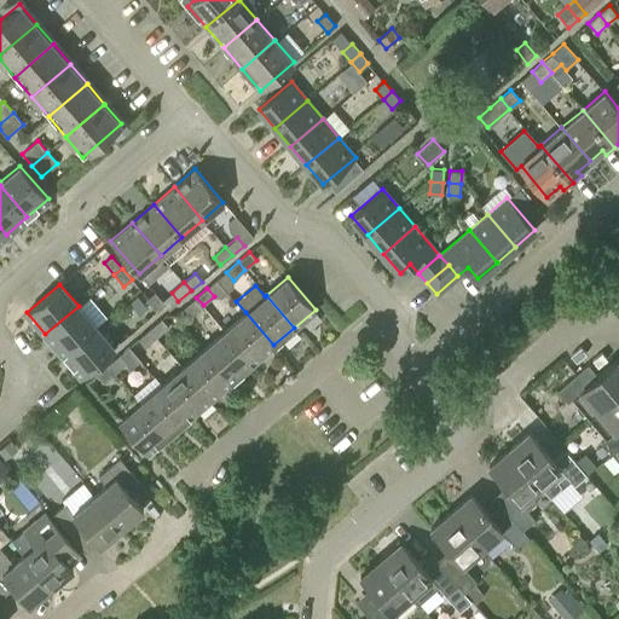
[(156,311),(165,304),(155,293),(146,300),(156,311)]
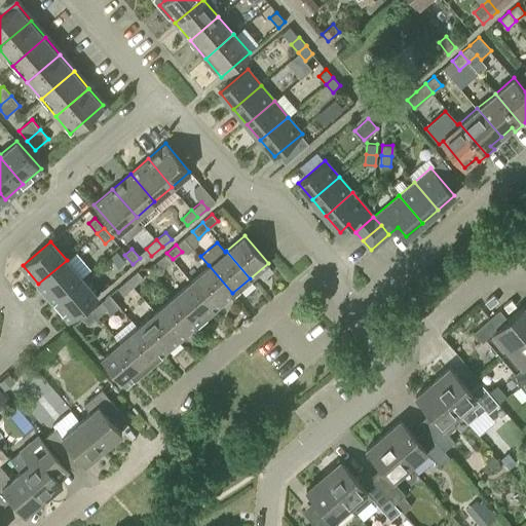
[(118,268),(124,262),(116,252),(109,257),(118,268)]
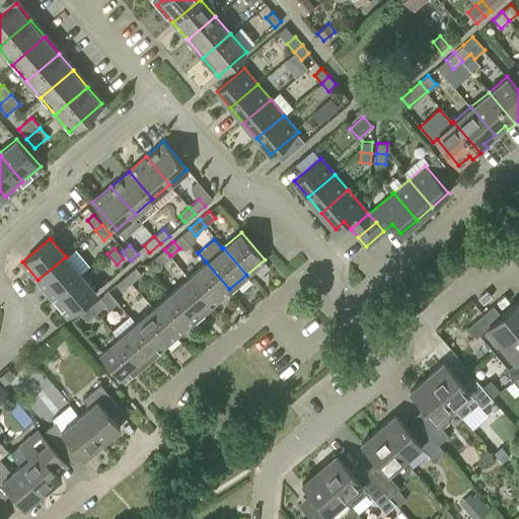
[(170,255),(164,249),(154,257),(160,265),(170,255)]
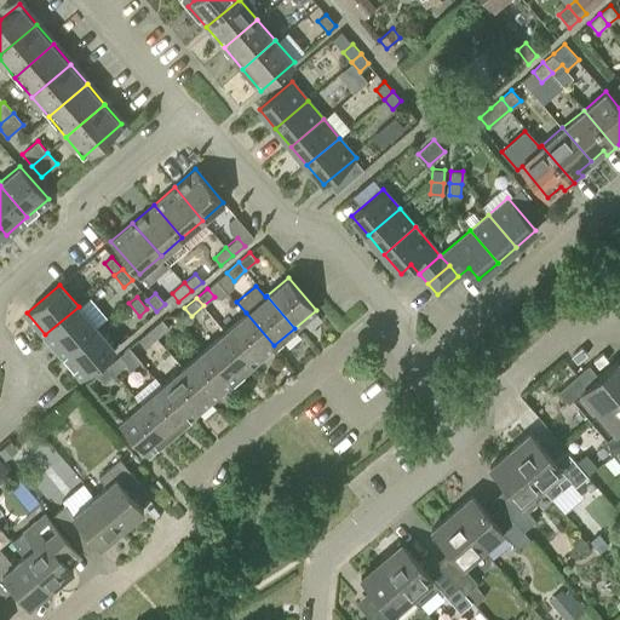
[(79,306),(45,334),(63,355),(96,327),(80,308),(79,306)]
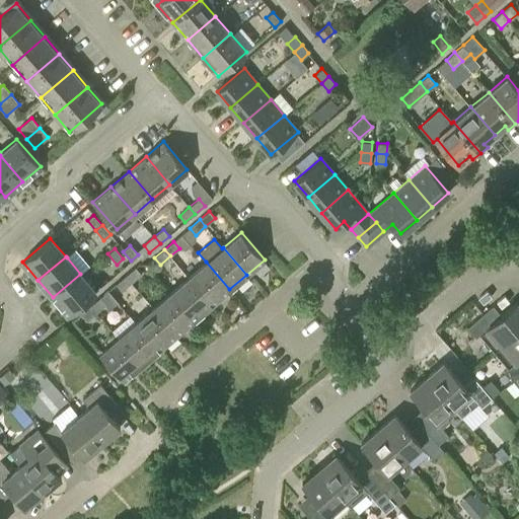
[(229,289),(206,262),(189,277),(212,304),(229,289)]
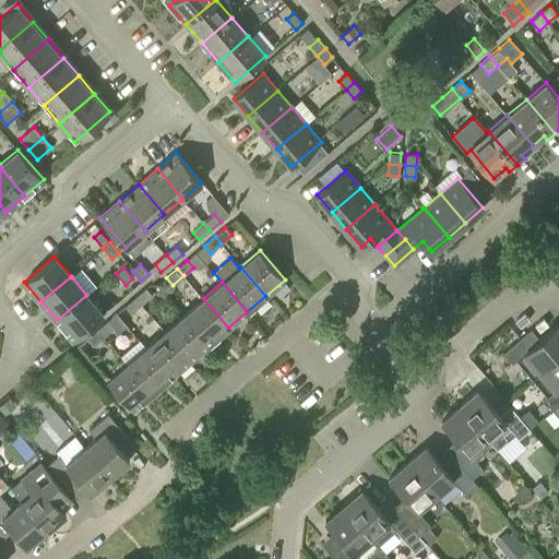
[(145,287),(135,297),(142,304),(152,295),(145,287)]
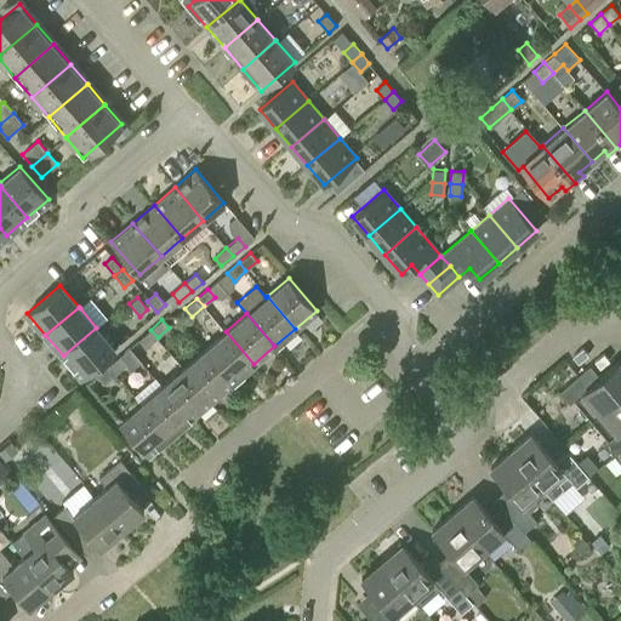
[(96,328),(63,355),(81,377),(114,348),(96,328)]
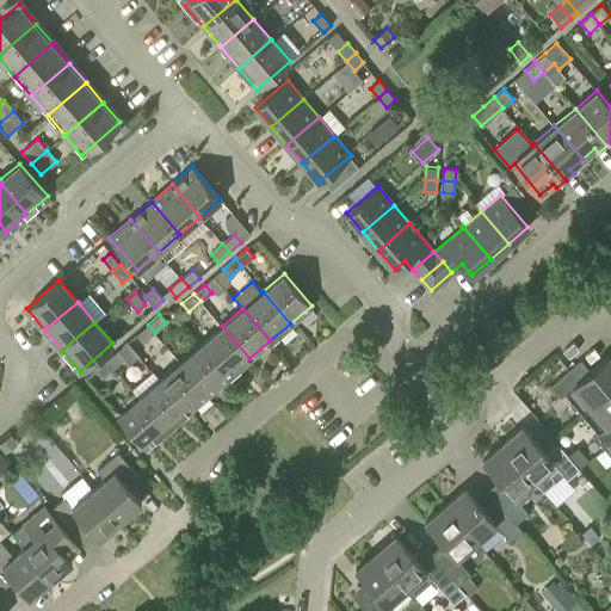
[(155,332),(148,325),(136,334),(143,343),(155,332)]
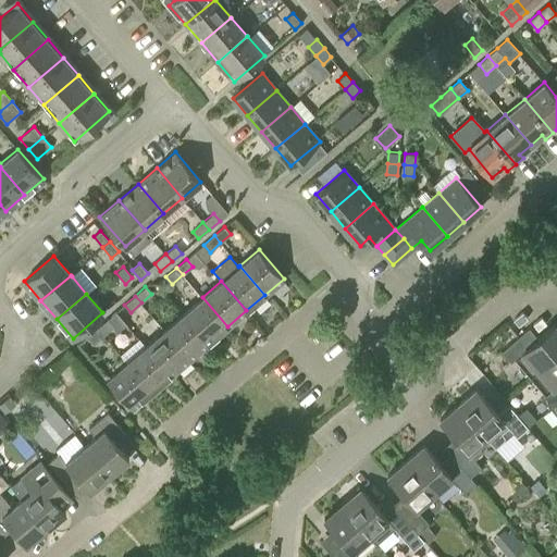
[(227,326),(202,297),(183,313),(208,343),(227,326)]
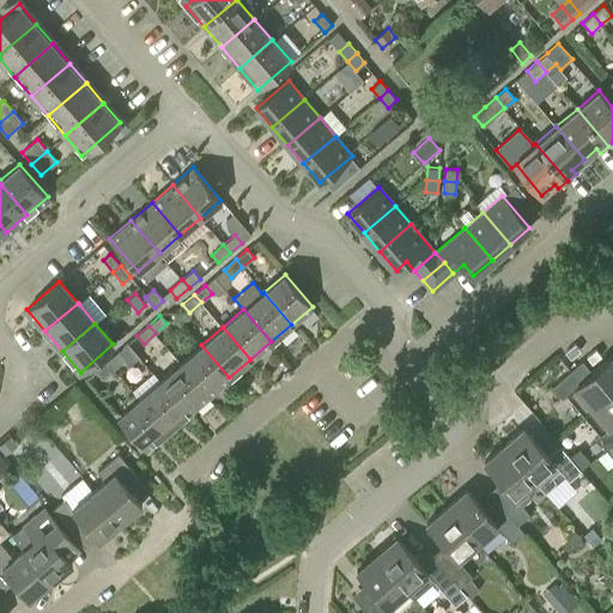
[(127,344),(107,360),(114,369),(125,360),(129,365),(139,357),(127,344)]
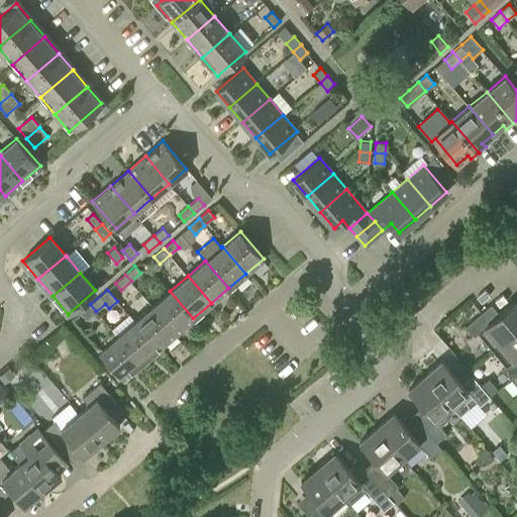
[(170,291),(152,306),(176,333),(193,318),(170,291)]
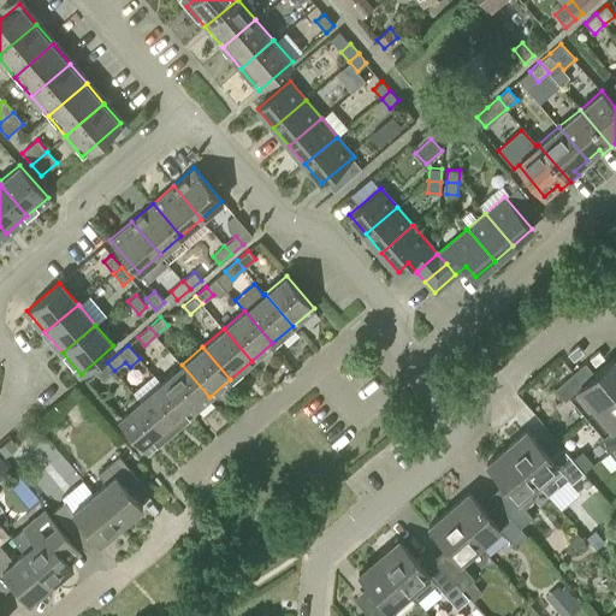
[(615,361),(612,356),(588,377),(579,365),(554,386),(566,401),(569,397),(585,414),(615,386),(615,361)]
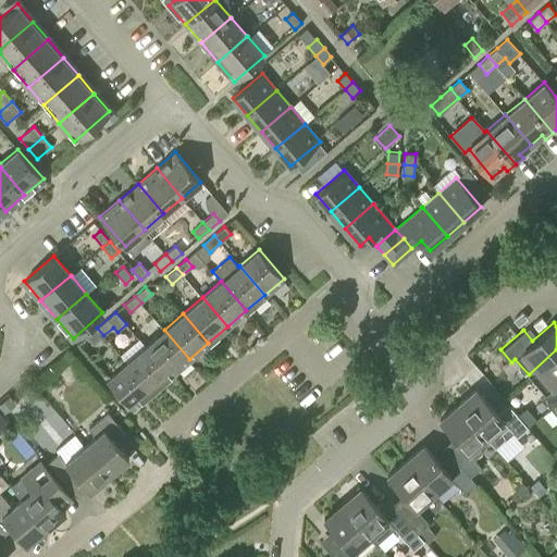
[(103,335),(97,327),(87,336),(93,344),(103,335)]
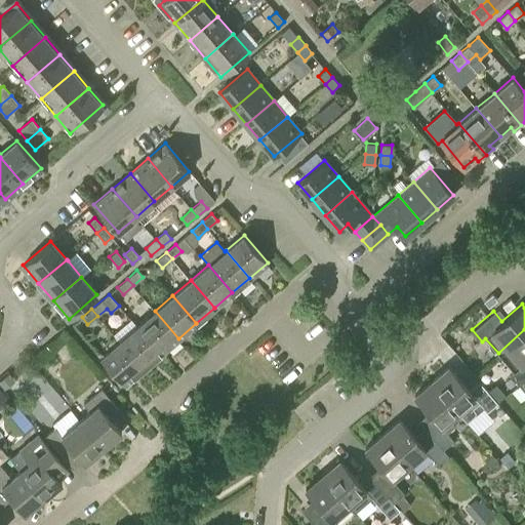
[(178,338),(155,311),(137,326),(161,354),(178,338)]
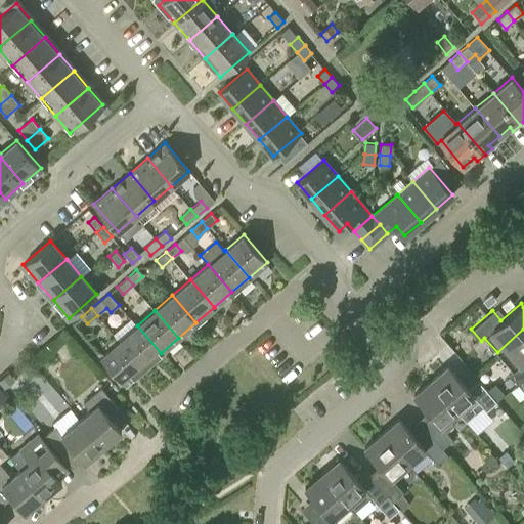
[(161,353),(137,325),(131,318),(114,334),(120,340),(119,341),(142,368),(161,353)]
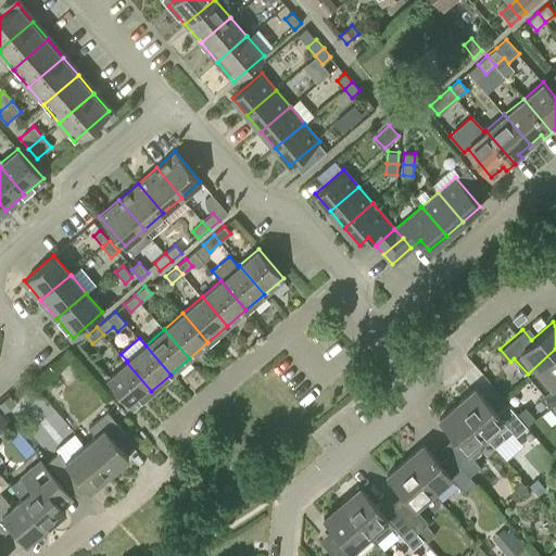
[(555,349),(528,374),(543,392),(539,395),(548,406),(555,399),(555,349)]
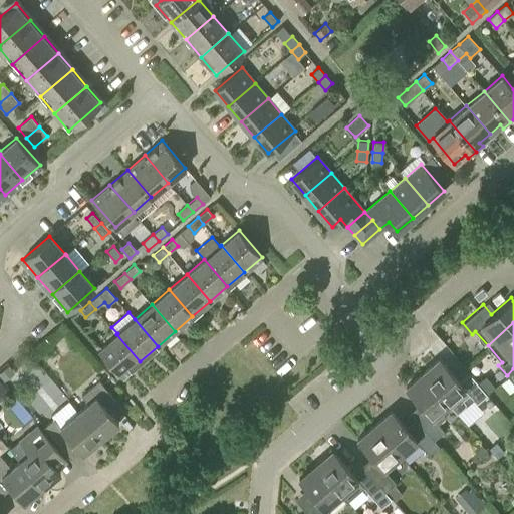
[(140,361),(116,334),(99,349),(122,376),(140,361)]
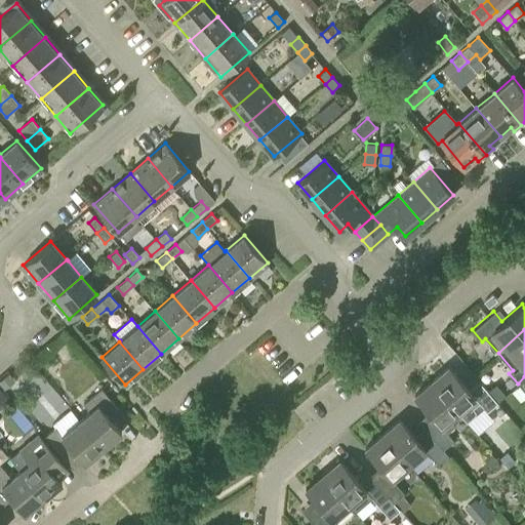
[(447,365),(431,378),(457,410),(467,421),(484,408),(485,410),(496,400),(479,379),(468,389),(447,365)]
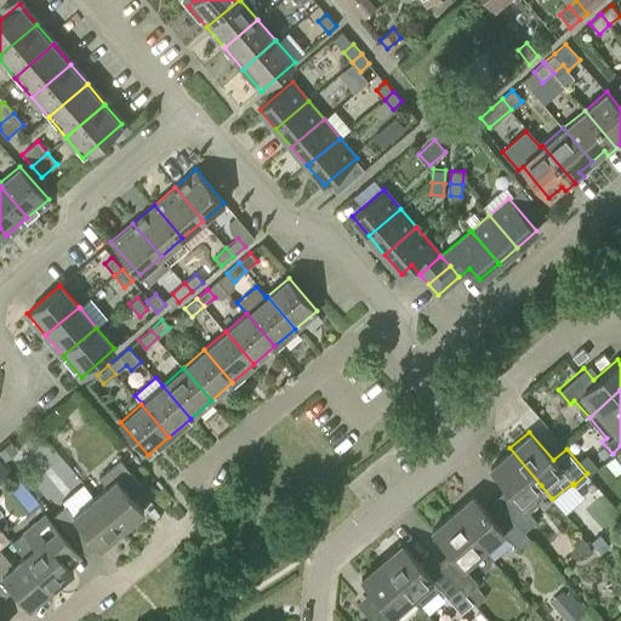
[(0,450),(6,459),(17,449),(11,442),(0,449),(0,450)]
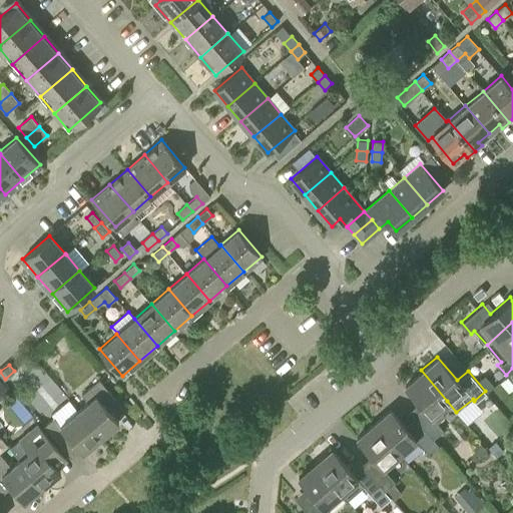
[(447,401),(421,370),(404,385),(424,408),(414,417),(419,424),(420,423),(432,437),(442,428),(436,421),(443,414),(438,408),(447,401)]
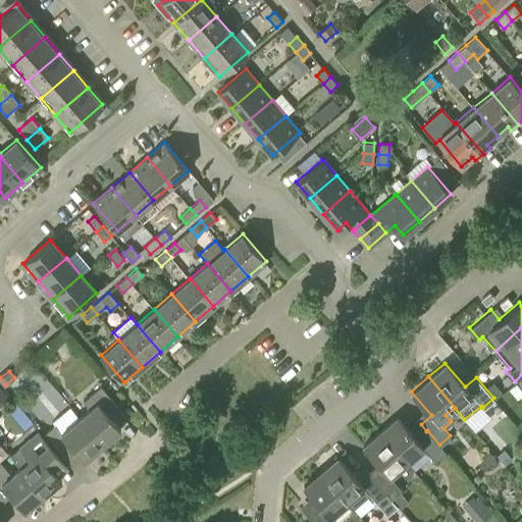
[(0,383),(0,402),(8,399),(1,383),(0,383)]
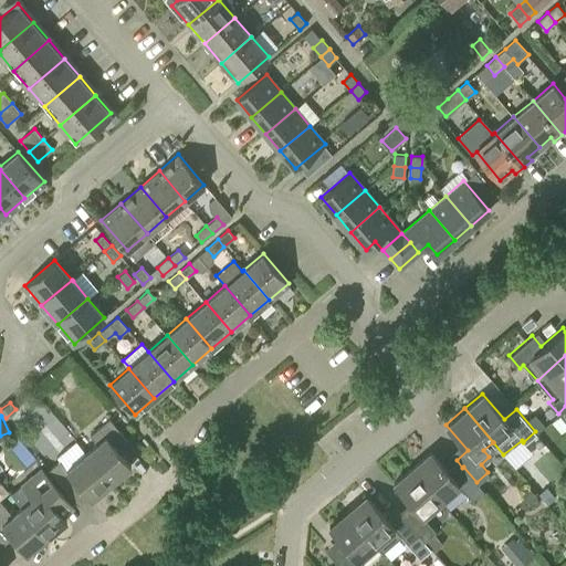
[(86,453),(112,482),(130,465),(116,449),(127,440),(109,419),(90,436),(97,443),(86,453)]
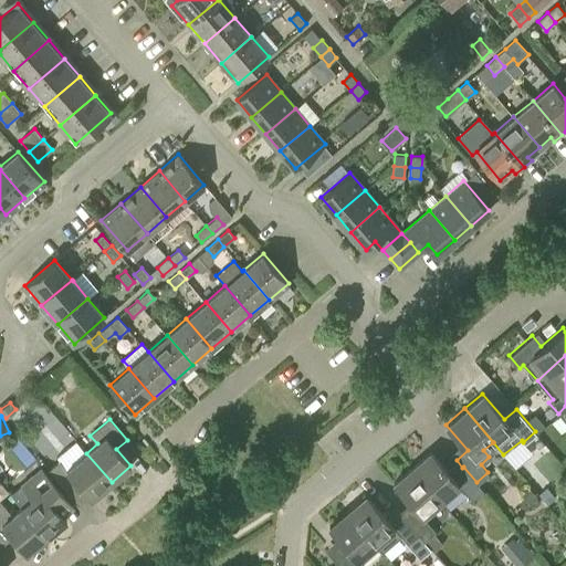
[(430,450),(411,465),(440,499),(458,483),(470,499),(482,489),(477,482),(463,467),(462,468),(452,475),(430,450)]
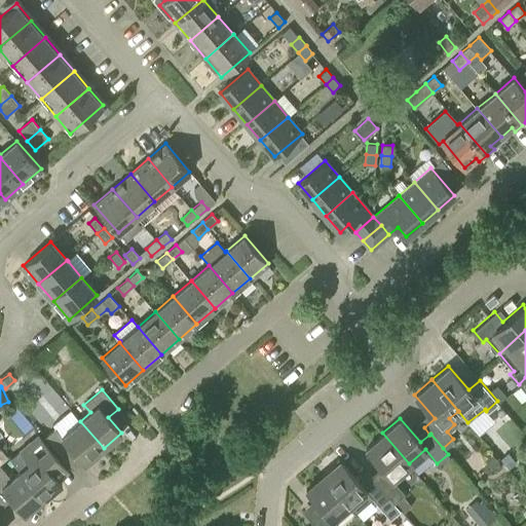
[(80,421),(62,436),(55,428),(45,437),(62,456),(72,448),(85,464),(104,448),(80,421)]
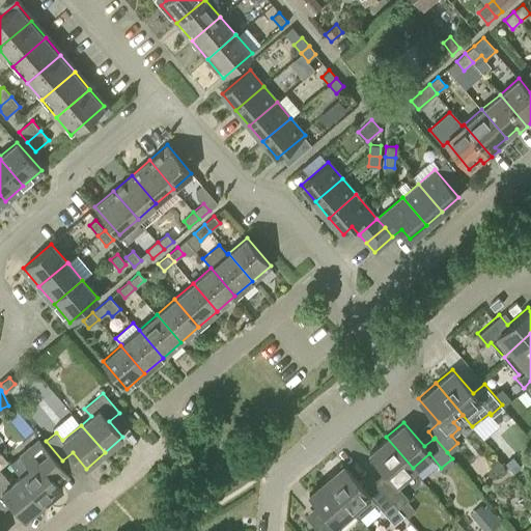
[(413,468),(386,437),(368,452),(384,470),(373,478),(392,500),(397,506),(408,497),(395,483),(413,468)]
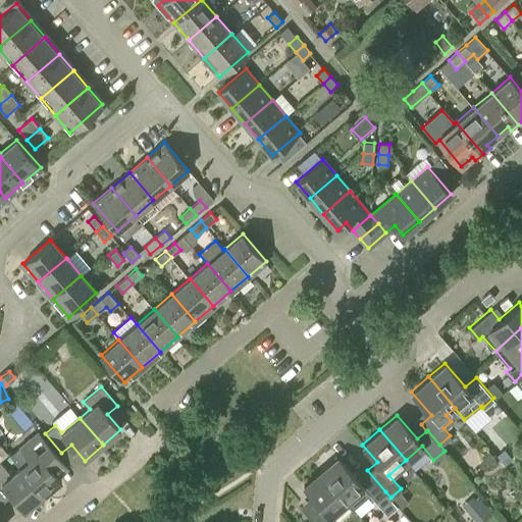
[(48,464),(58,456),(37,431),(18,447),(19,448),(10,456),(20,468),(44,496),(61,479),(48,464)]
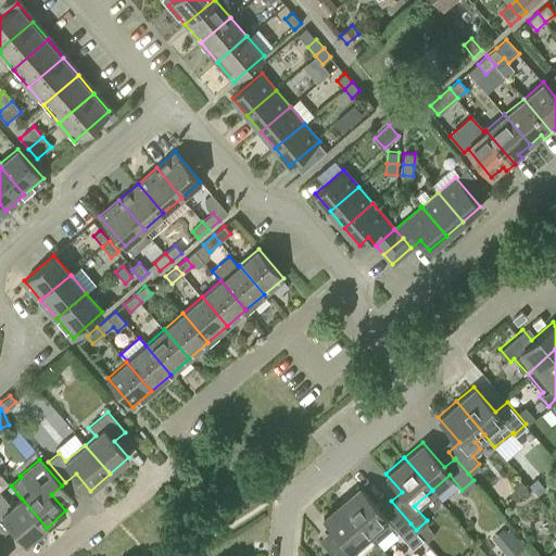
[(526,487),(518,478),(512,484),(519,493),(526,487)]
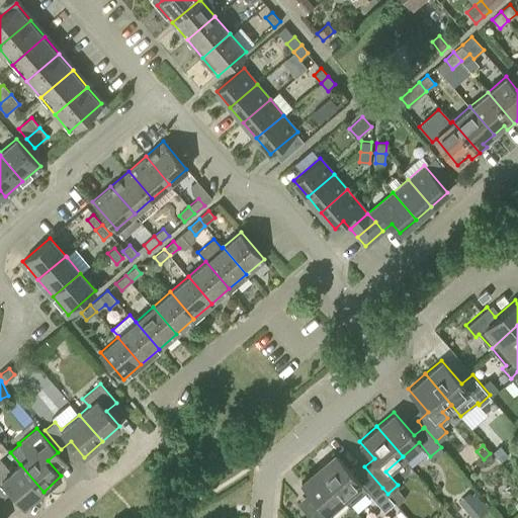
[(499,446),(492,452),(500,461),(507,455),(499,446)]
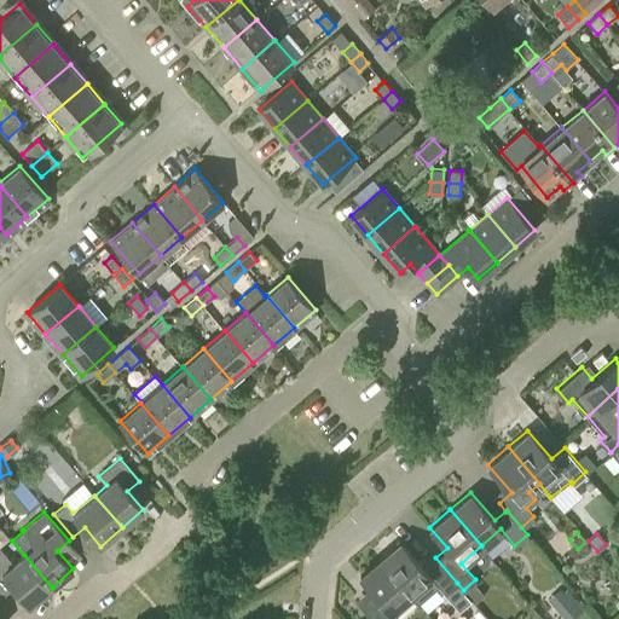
[(424,568),(399,541),(399,542),(403,545),(383,561),(380,557),(379,559),(382,562),(410,594),(417,602),(438,585),(445,594),(457,583),(435,557),(424,568)]
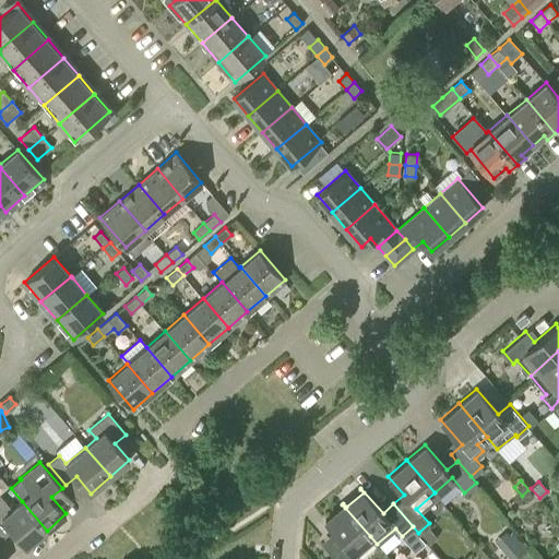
[(22,501),(12,509),(0,496),(0,535),(2,538),(13,530),(27,547),(47,531),(22,501)]
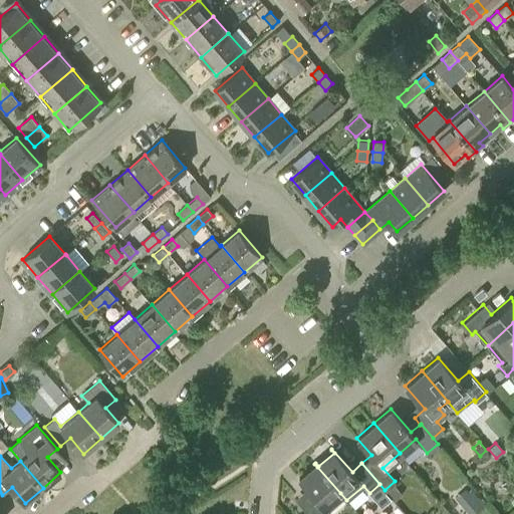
[(340,493),(317,467),(302,480),(299,477),(298,478),(319,502),(309,510),(312,513),(323,513),(327,511),(324,507),(340,493)]
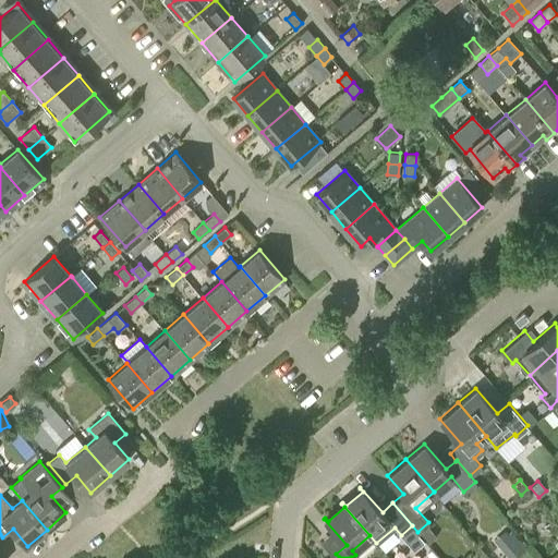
[(513,557),(524,549),(511,534),(508,536),(505,533),(494,542),(507,557),(513,557)]
